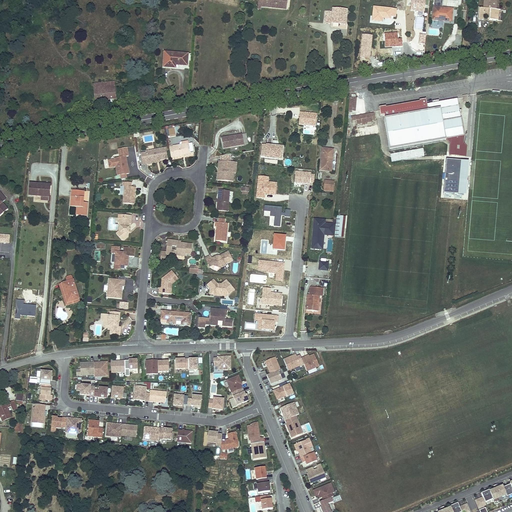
[(285,9),(286,0),(258,0),(257,9),(260,9),(261,6),(285,9)]
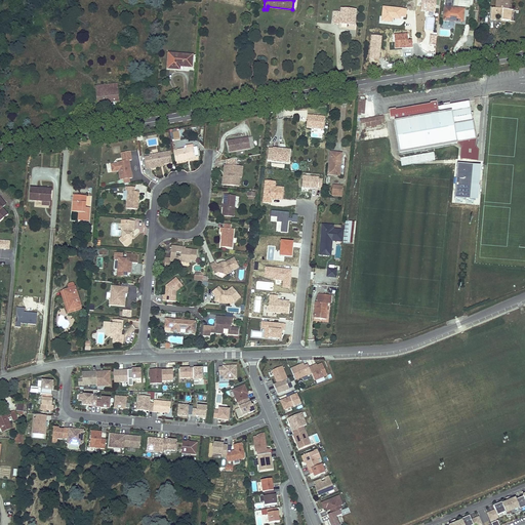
[(436,0),(421,0),(421,10),(435,11),(436,0)]
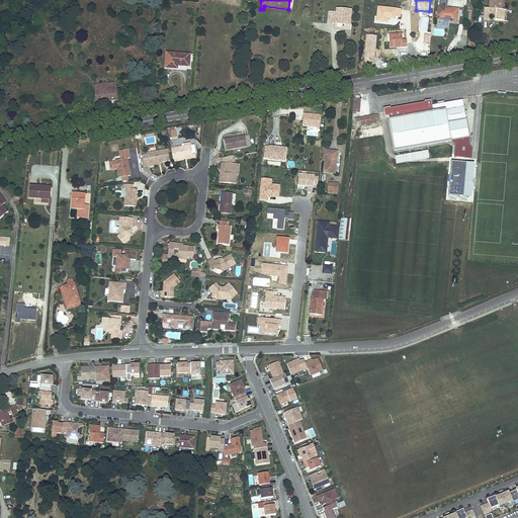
[(454,14),(455,9),(447,8),(447,0),(446,0),(444,0),(439,0),(437,20),(450,21),(450,19),(456,20),(457,14),(454,14)]
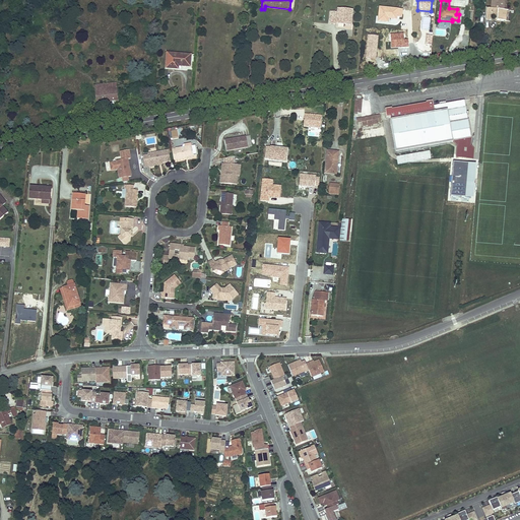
[(503,9),(504,0),(492,0),(492,9),(488,8),(486,19),(491,19),(491,15),(498,16),(497,20),(504,20),(505,9),(503,9)]
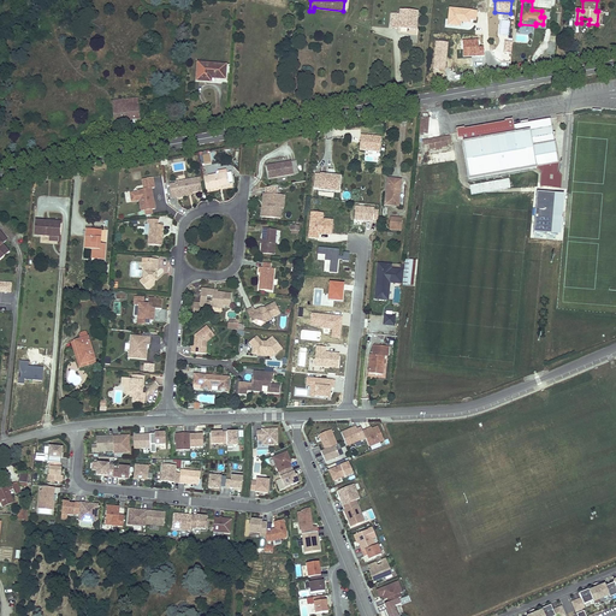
[(475,21),(477,12),(450,10),(448,25),(460,27),(460,22),(469,23),(469,19),(475,21)]
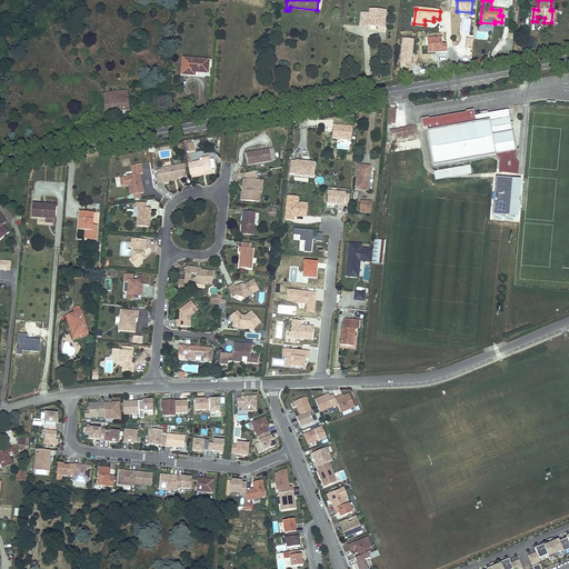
[(383,28),(386,11),(370,10),(369,13),(361,13),(360,26),(370,27),(370,25),(378,25),(377,27),(383,28)]
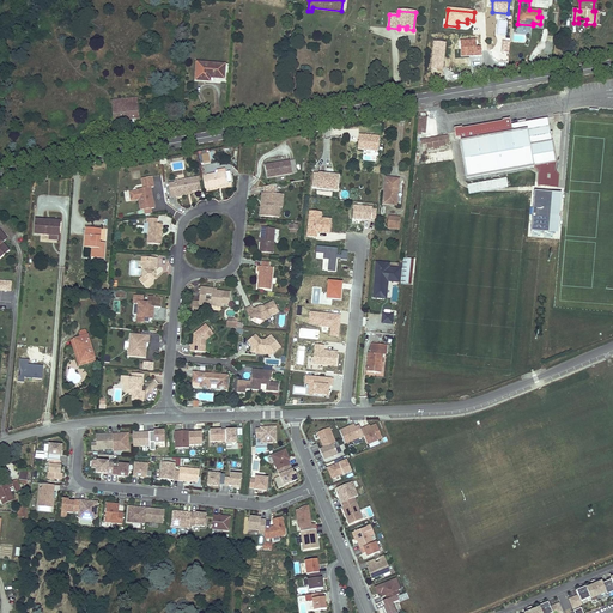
[(461,40),(461,56),(481,55),(481,47),(477,47),(475,40),(461,40)]
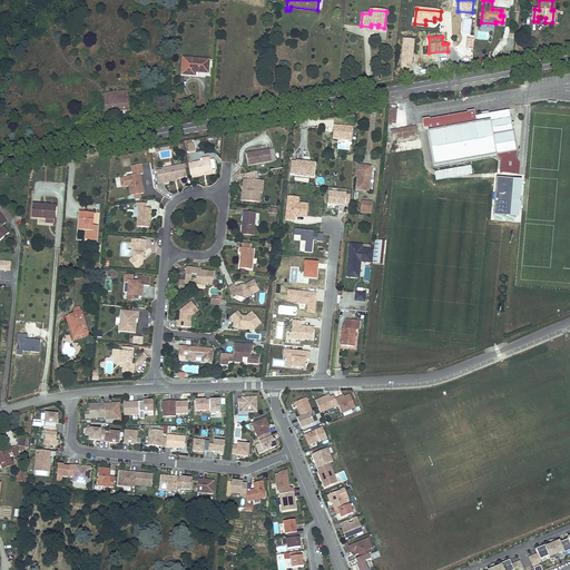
[(415,39),(403,38),(401,64),(413,65),(415,39)]
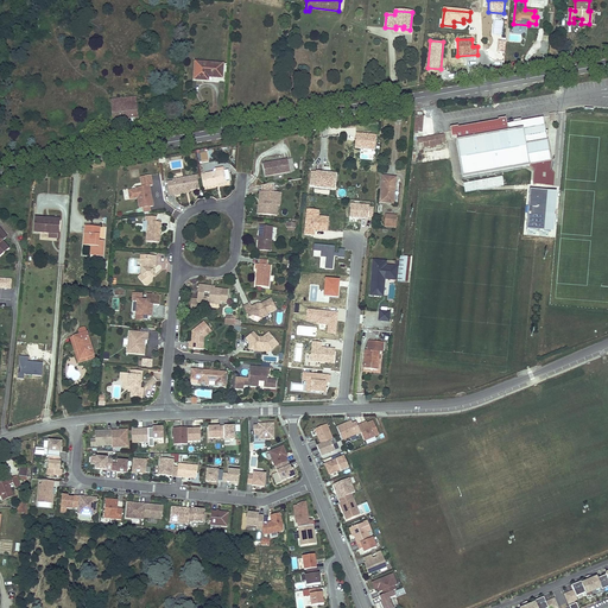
[(222,78),(223,64),(196,62),(194,80),(208,81),(208,77),(222,78)]
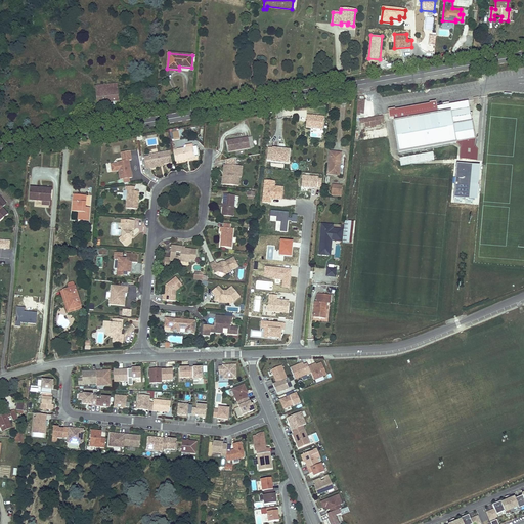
[(119,101),(117,84),(108,85),(108,88),(95,89),(96,103),(119,101)]
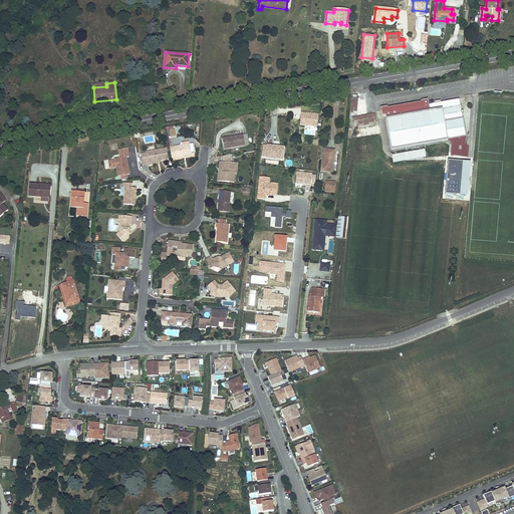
[(386,115),(391,150),(448,140),(452,145),(451,156),(455,157),(460,157),(461,157),(465,154),(468,154),(469,148),(465,144),(465,141),(462,141),(460,138),(466,137),(459,99),(428,105),(427,100),(424,100),(425,103),(384,110),(383,107),(380,108),(381,116),(386,115)]
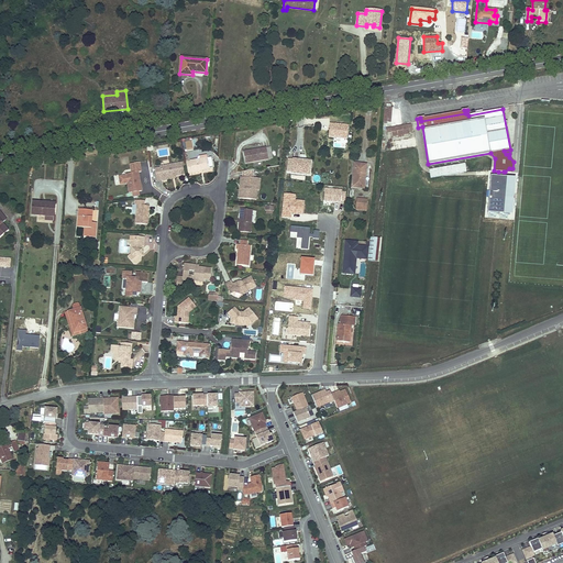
[(423,117),(420,118),(421,121),(465,113),(464,110),(461,111),(461,112),(424,119),(423,117)]
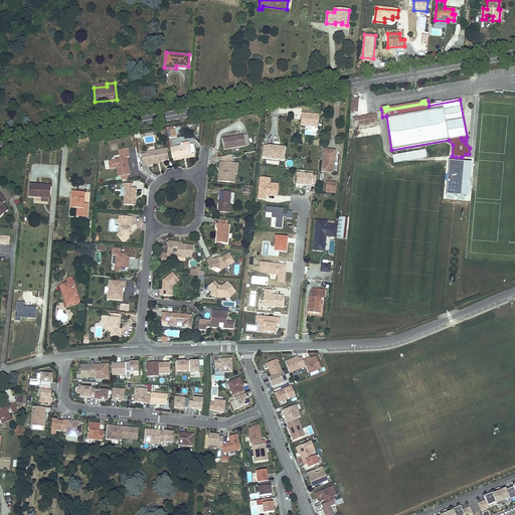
[(319,114),(302,113),(301,125),(318,127),(319,114)]
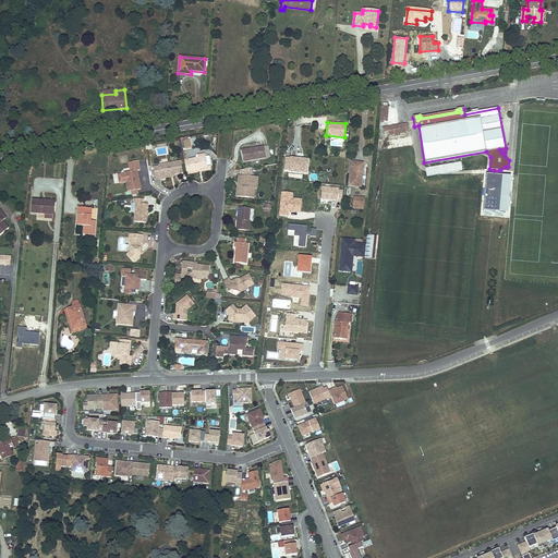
[(408,124),(383,129),(383,131),(388,131),(388,135),(395,134),(395,135),(400,134),(400,133),(405,132),(405,131),(409,131),(408,124)]
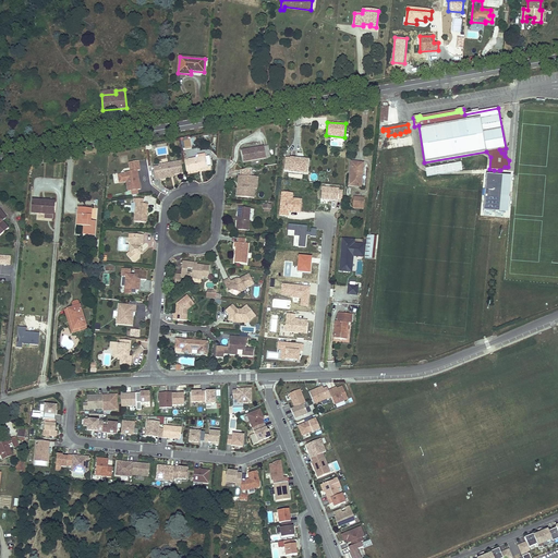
[(190,138),(181,141),(183,149),(192,147),(190,138)]
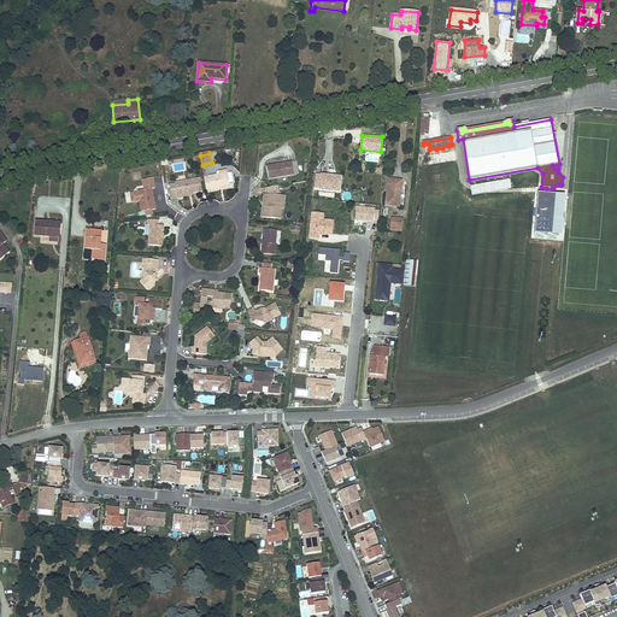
[(269,178),(294,175),(292,162),(266,166),(269,178)]
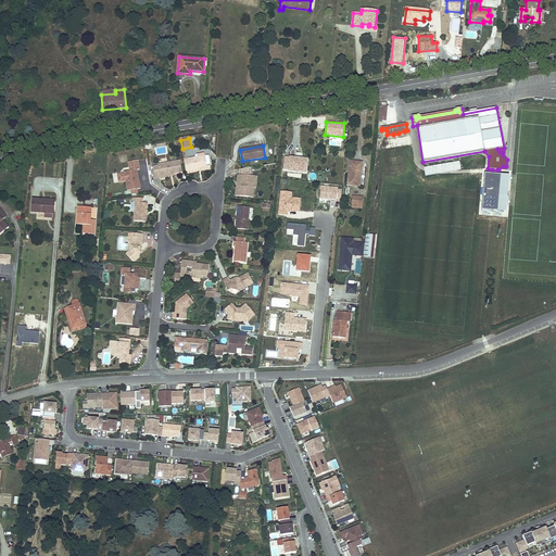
[(184,161),(186,173),(199,171),(199,168),(198,167),(206,166),(204,155),(188,159),(188,160),(184,161)]
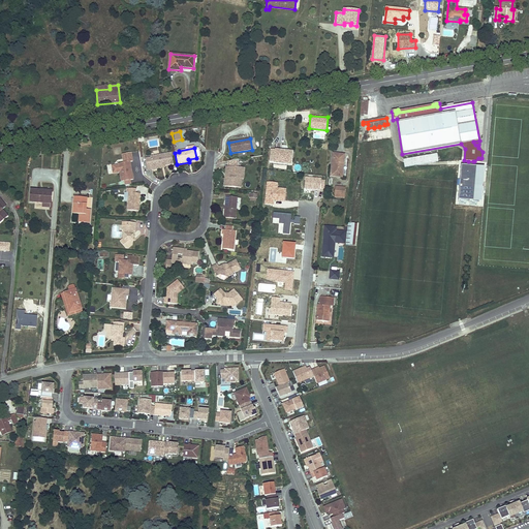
[(293,150),(275,149),(271,149),(270,160),(274,161),(274,162),(291,163),(293,150)]
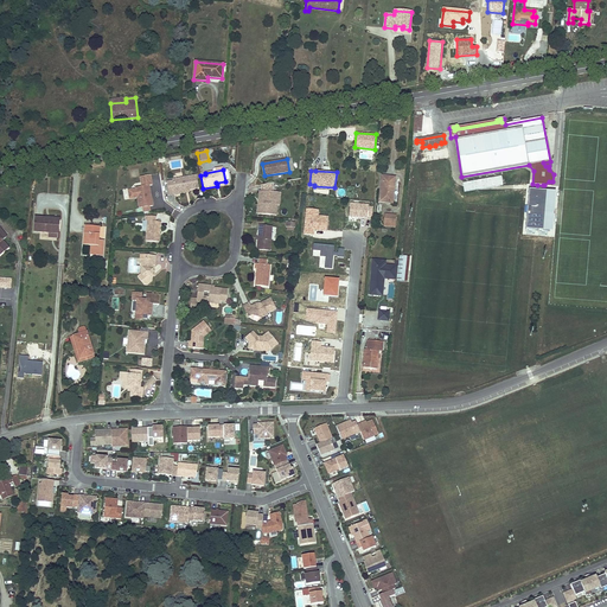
[(502,173),(480,178),(481,185),(503,181),(502,173)]
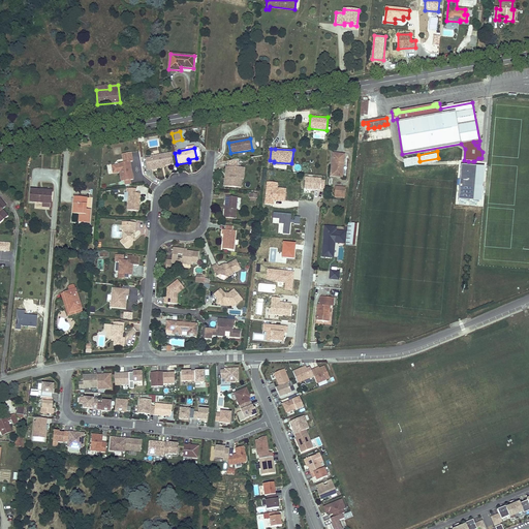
[(124,181),(125,184),(131,183),(131,179),(133,179),(132,172),(130,172),(129,165),(131,165),(130,162),(133,161),(131,153),(122,155),(123,162),(118,163),(119,163),(112,165),(113,173),(120,172),(122,181),(124,181)]
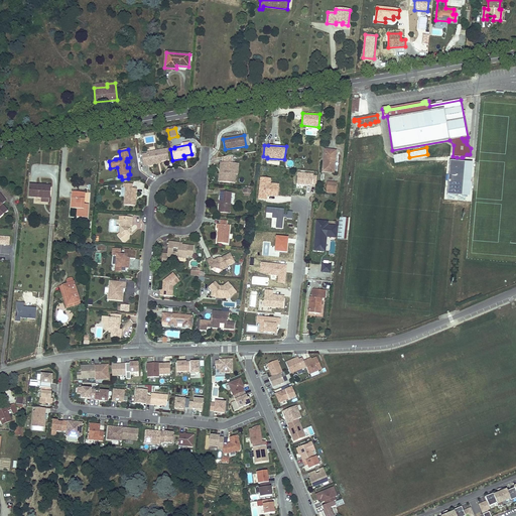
[(144,166),(149,165),(149,163),(160,161),(168,159),(166,149),(147,153),(147,154),(142,155),(144,166)]
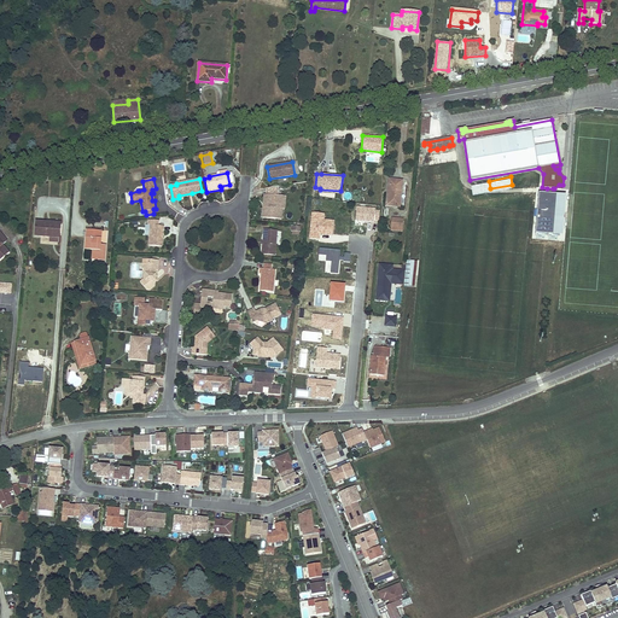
[(402,181),(389,180),(386,205),(400,208),(402,181)]
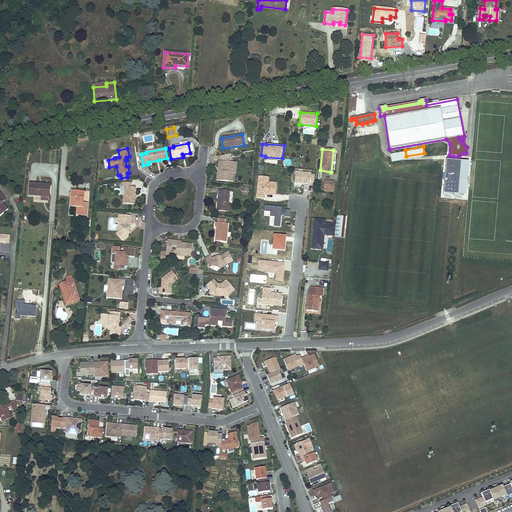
[(220,170),(218,170),(217,180),(233,182),(233,173),(232,173),(233,162),(230,162),(231,155),(221,156),(221,161),(219,161),(218,168),(220,168),(220,170)]
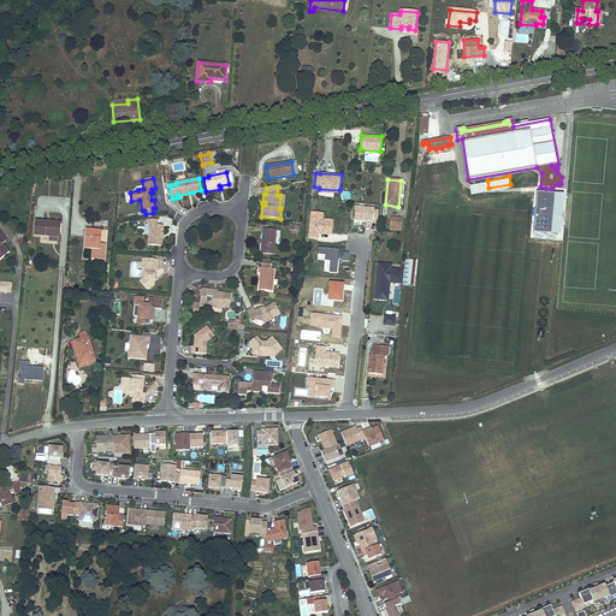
[(557,206),(557,202),(550,201),(550,194),(544,194),(542,229),(554,230),(555,220),(556,220),(556,215),(560,215),(561,206),(557,206)]
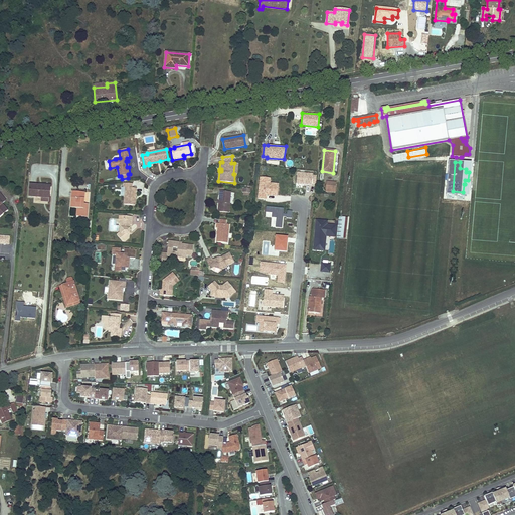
[(297,172),(297,184),(312,185),(312,184),(316,184),(316,175),(313,175),(313,173),(297,172)]
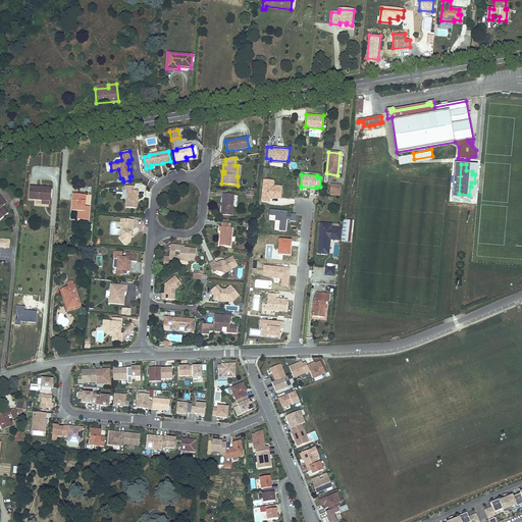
[(274,180),(263,179),(262,202),(269,202),(270,198),(281,198),(282,186),(274,186),(274,180)]
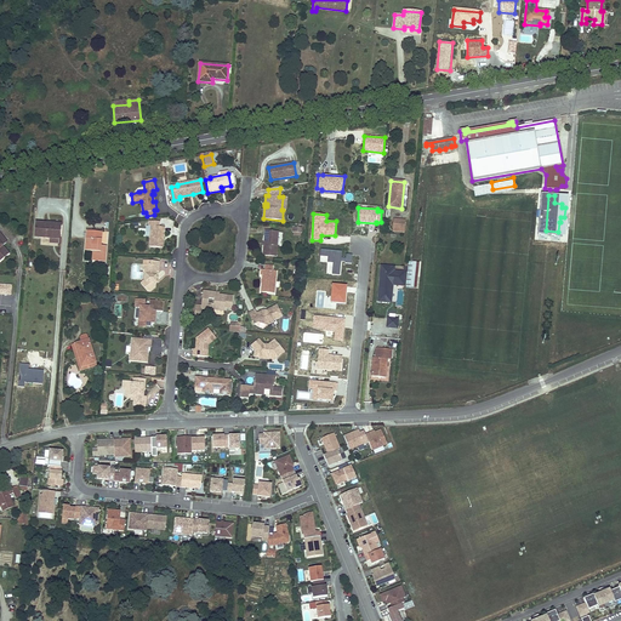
[(405,221),(393,220),(392,228),(404,229),(405,221)]
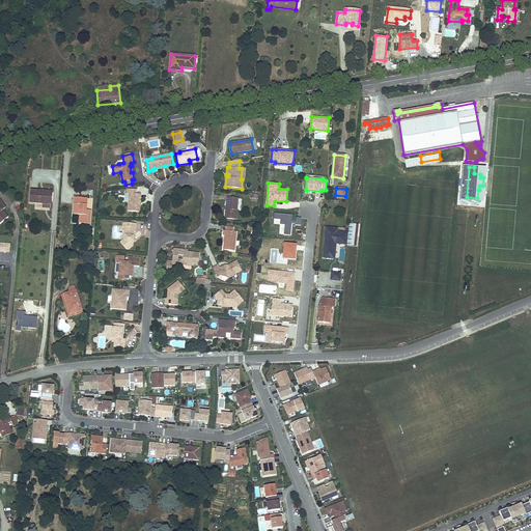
[(129,194),(129,202),(128,211),(139,212),(140,194),(136,194),(136,190),(128,189),(128,194),(129,194)]
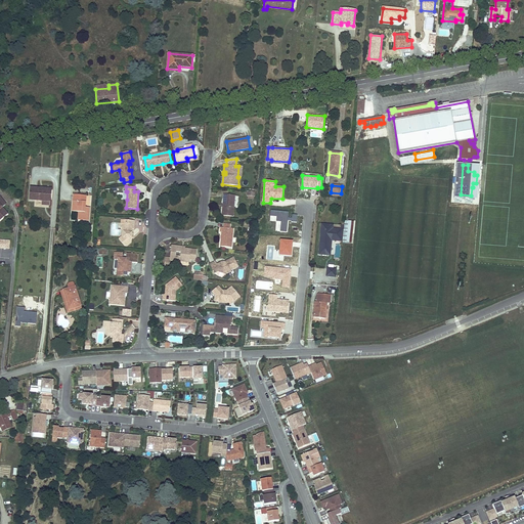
[(40,188),(31,188),(30,200),(42,201),(50,202),(51,189),(40,188)]
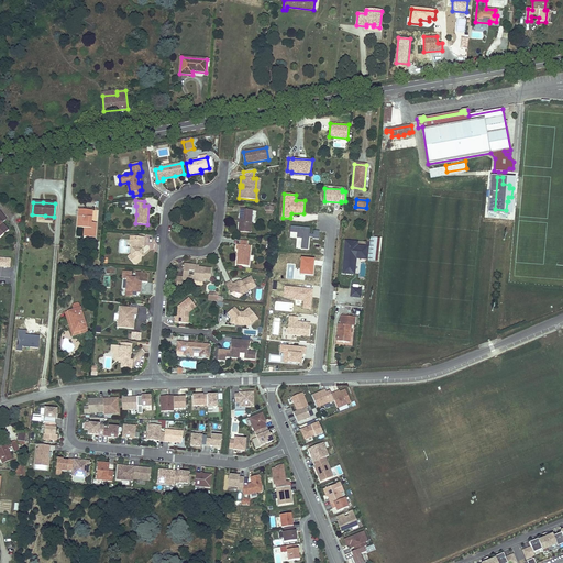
[(84,236),(95,238),(96,225),(91,225),(91,223),(92,210),(78,209),(77,228),(85,228),(84,236)]
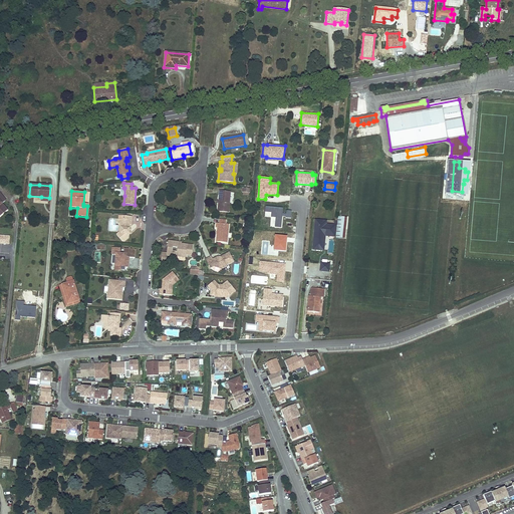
[(219,201),(218,203),(218,212),(228,213),(230,192),(219,191),(219,201)]
